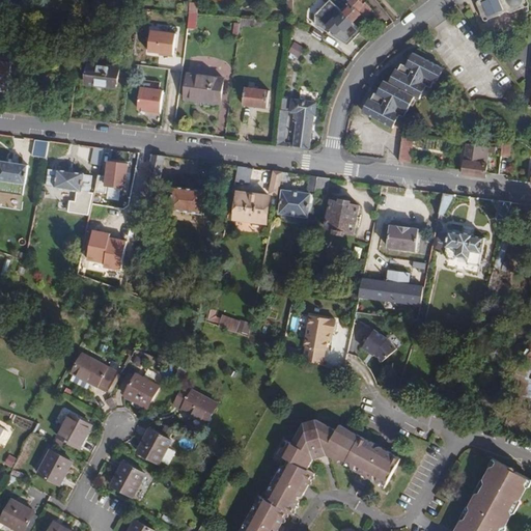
[(372,7),(364,0),(362,0),(361,1),(359,0),(346,0),(338,8),(350,19),(359,10),(364,16),(372,7)]
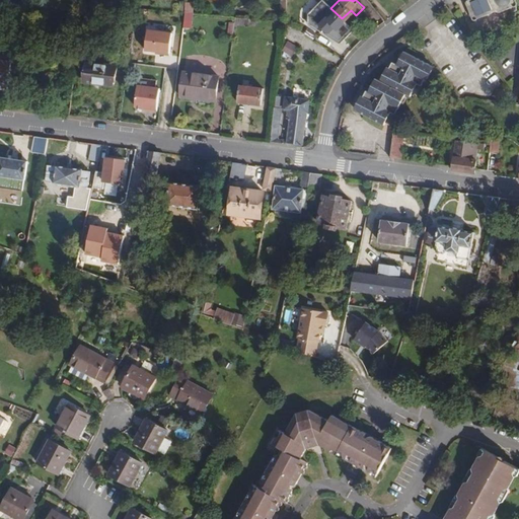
[(517,3),(515,0),(467,0),(466,2),(474,19),(476,19),(497,11),(500,12),(511,7),(513,11),(518,9),(516,6),(517,3)]
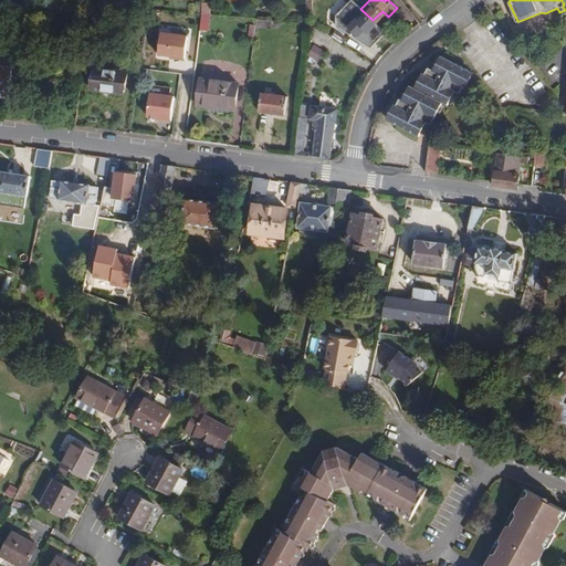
[(211,14),(211,3),(202,2),(202,14),(211,14)]
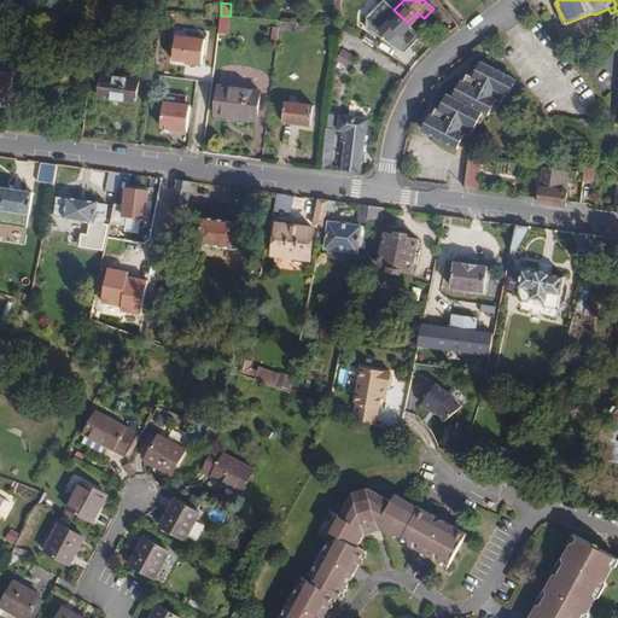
[(407,22),(394,10),(385,18),(380,15),(374,21),(379,25),(378,27),(388,36),(395,29),(398,33),(407,22)]
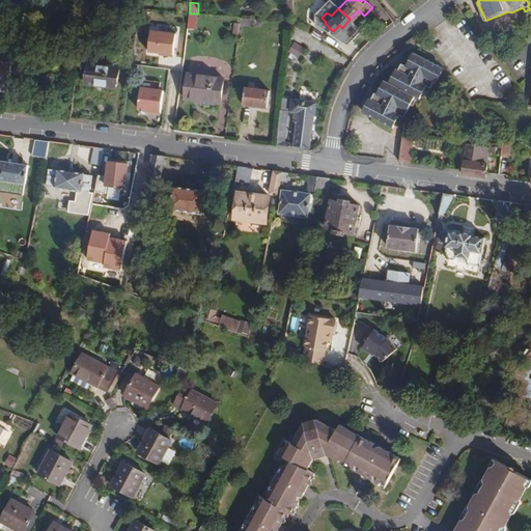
[(255,20),(242,18),(241,26),(263,28),(266,20),(255,20)]
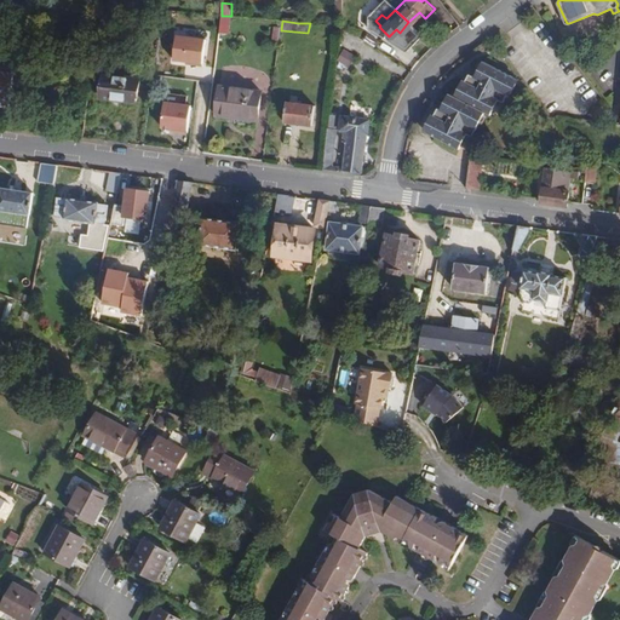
[(230,32),(220,32),(218,46),(229,47),(230,32)]
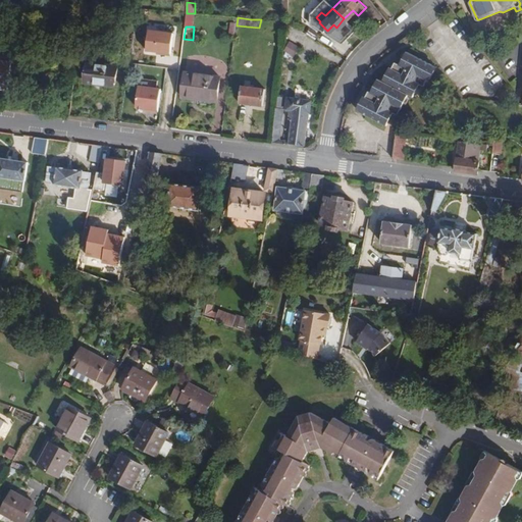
[(171,33),(147,29),(144,50),(168,54),(171,33)]
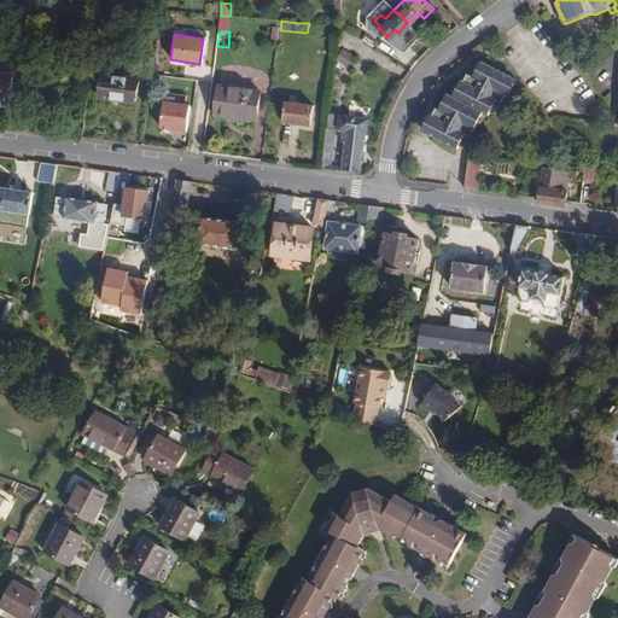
[(355,54),(342,47),(333,58),(348,65),(355,54)]
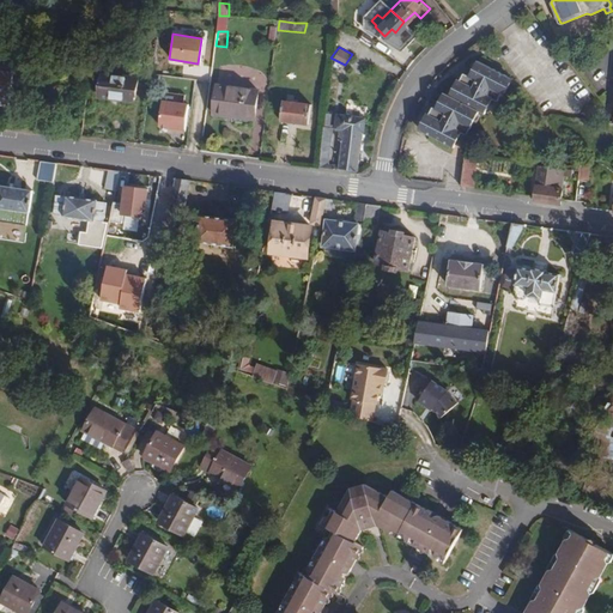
[(485,115),(493,99),(499,103),(511,80),(479,64),(472,78),(467,85),(462,83),(454,97),(448,95),(439,111),(436,117),(431,115),(430,115),(422,131),(455,149),(463,133),(468,135),(480,113),(485,115)]
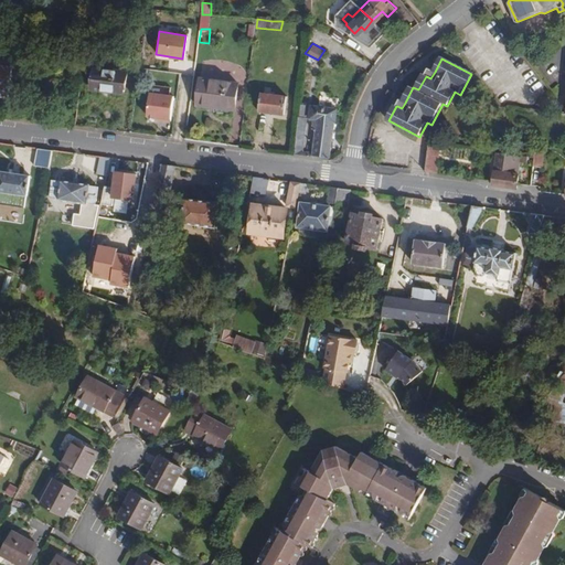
[(8,94),(12,68),(0,66),(0,97),(3,98),(4,97),(6,94),(8,94)]
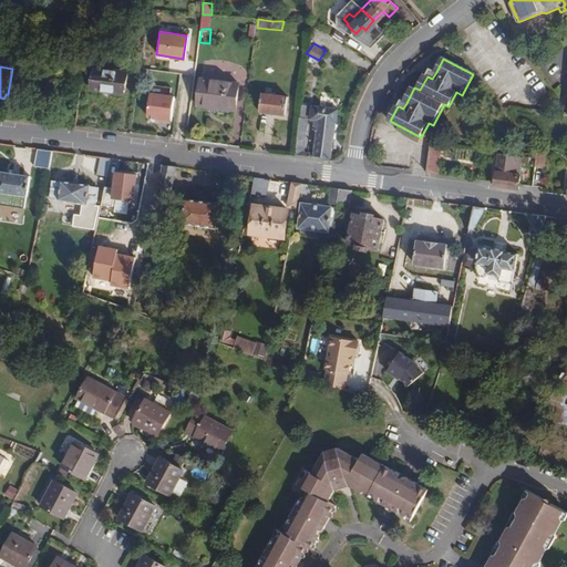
[(124,93),(127,74),(94,70),(92,89),(124,93)]
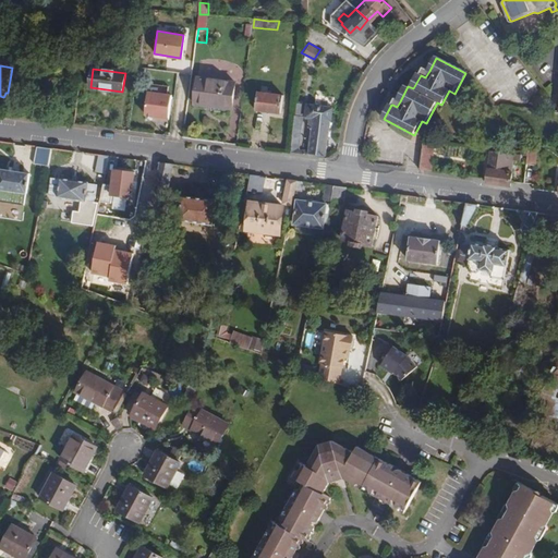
[(176,92),(179,75),(155,72),(152,88),(176,92)]
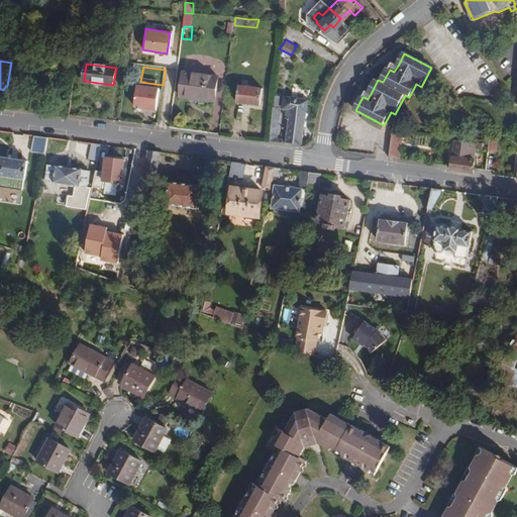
[(214,106),(217,77),(184,73),(181,97),(190,99),(189,103),(214,106)]
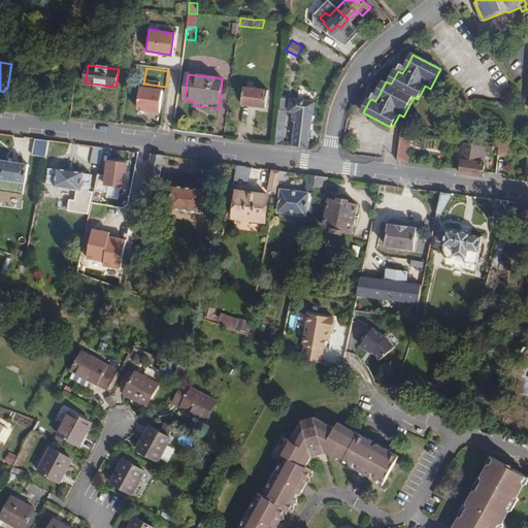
[(164,88),(140,85),(137,108),(145,109),(146,111),(160,113),(164,88)]
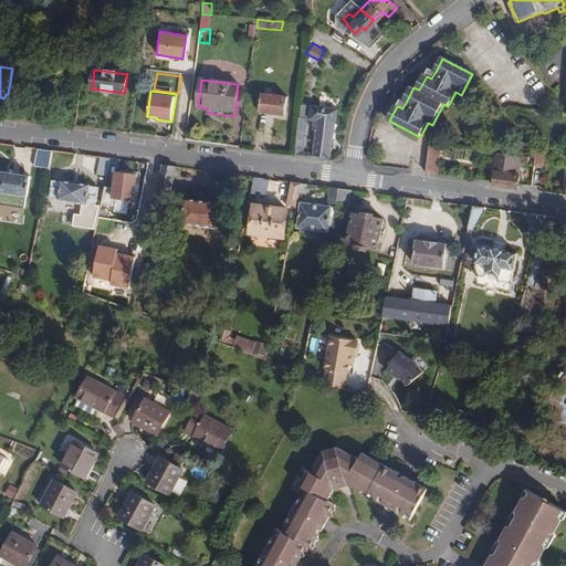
[(285,116),(287,97),(261,94),(259,112),(285,116)]
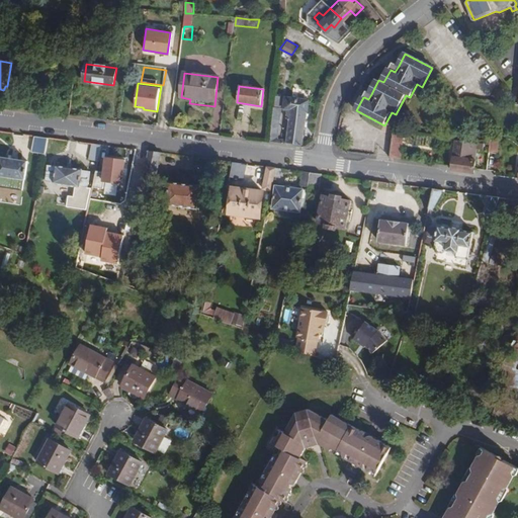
[(308,112),(309,101),(283,97),(281,108),(290,109),(286,139),(286,143),(301,145),(304,136),(304,130),(307,111),(308,112)]
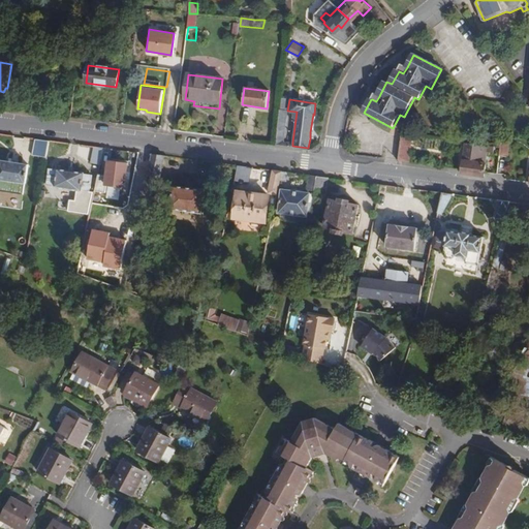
[(282,142),(287,111),(286,111),(280,110),(275,145),(282,146),(282,142)]
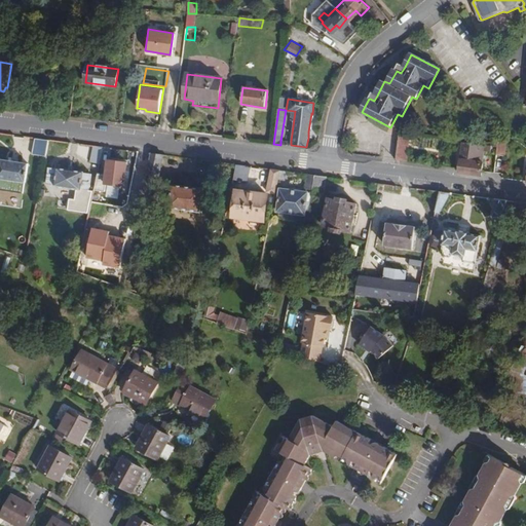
[(406,161),(410,135),(399,134),(395,160),(406,161)]
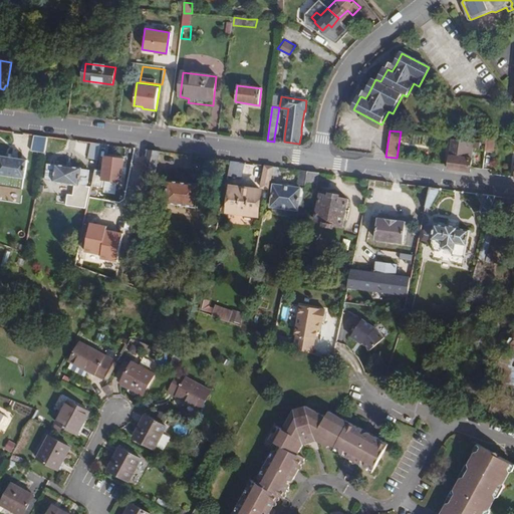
[(45,154),(48,137),(40,136),(37,153),(45,154)]
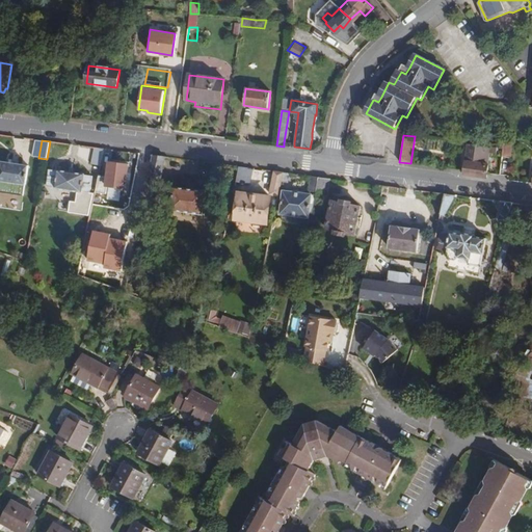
[(510,159),(512,143),(504,142),(503,149),(502,157),(510,159)]
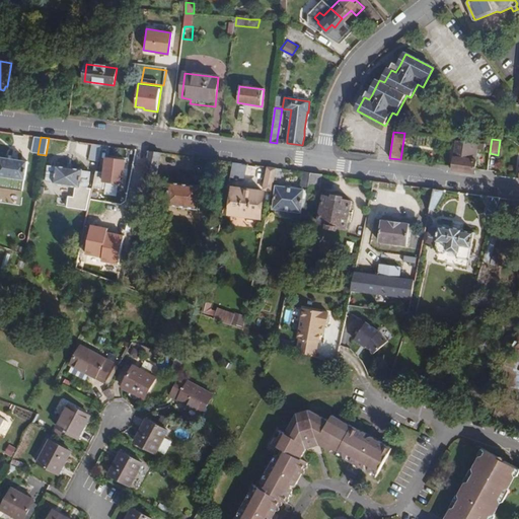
[(475,169),(478,149),(482,149),(483,144),(455,140),(452,166),(451,170),(474,174),(475,169)]
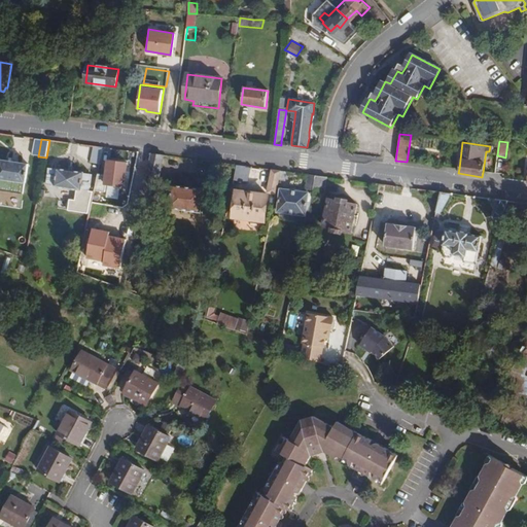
[(99,165),(103,147),(93,145),(90,163),(99,165)]
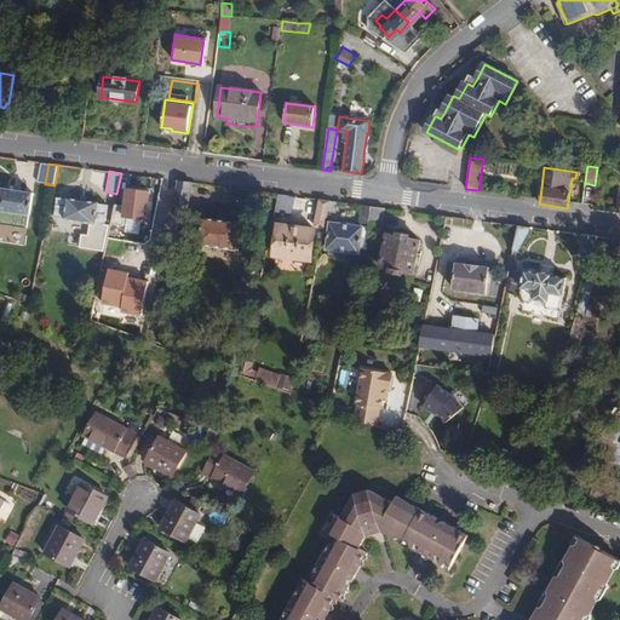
[(0,211),(30,216),(34,193),(0,188),(0,190),(0,211)]
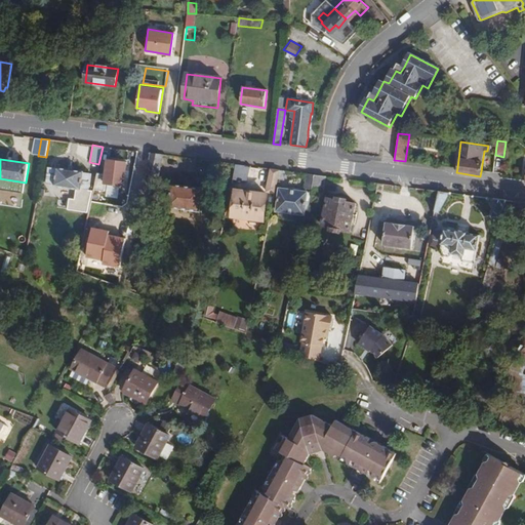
[(124,186),(127,162),(108,160),(106,173),(105,179),(105,184),(124,186)]
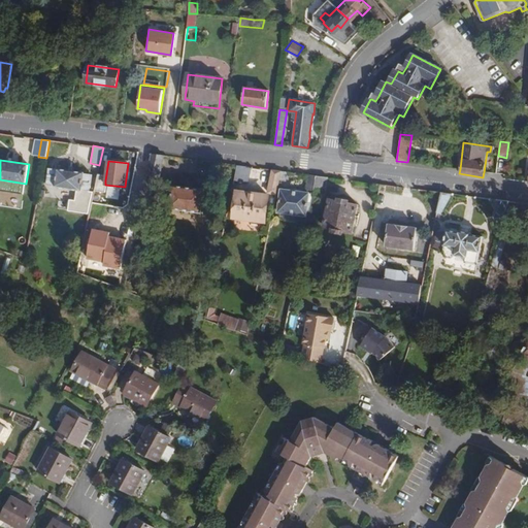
[(105,195),(107,188),(102,187),(103,180),(105,180),(106,174),(105,174),(106,167),(99,165),(94,194),(105,195)]
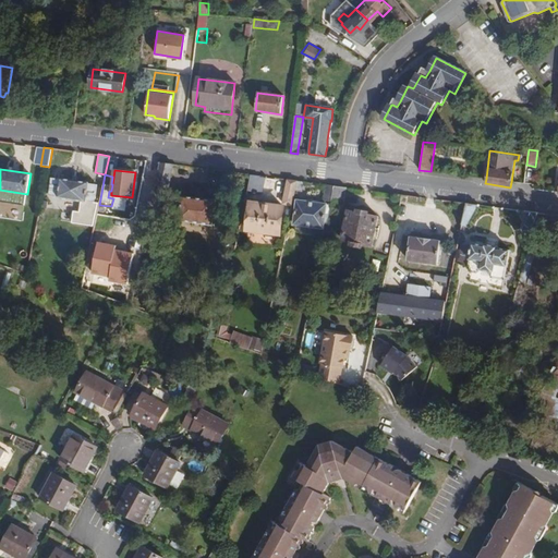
[(259,177),(251,174),(247,192),(256,193),(263,193),(265,178),(259,177)]
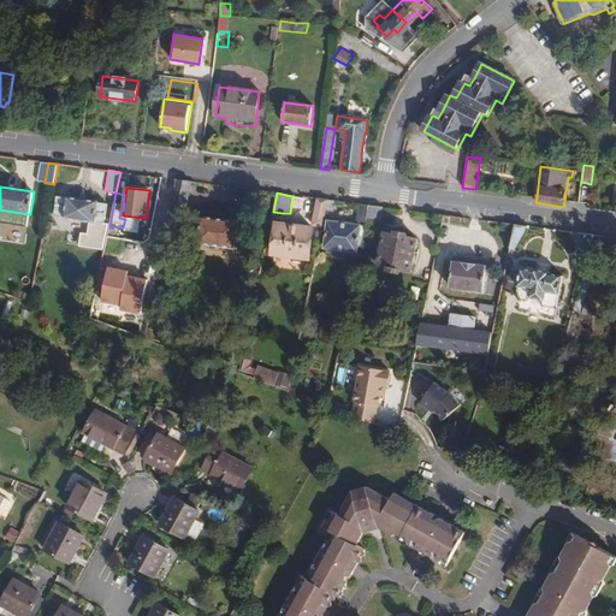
[(105,223),(107,203),(98,202),(98,200),(66,196),(66,197),(57,196),(54,215),(64,217),(64,218),(95,223),(95,221),(105,223)]
